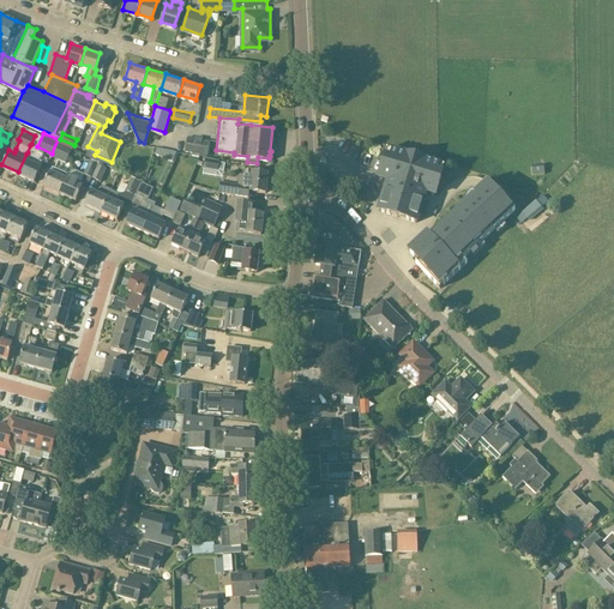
[(187,133),(185,149),(192,150),(192,152),(199,154),(200,151),(208,152),(210,137),(187,133)]
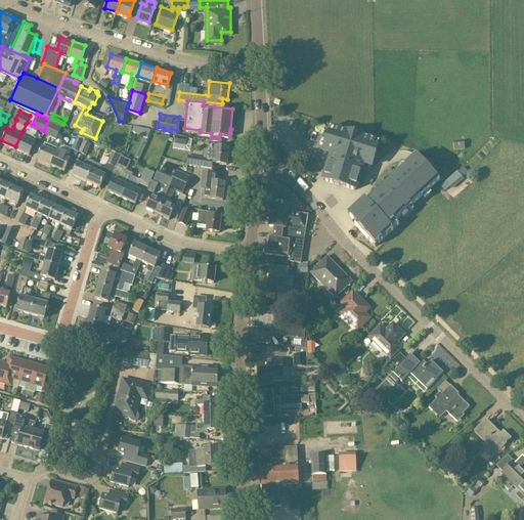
[(61,125),(49,119),(44,131),(56,137),(61,125)]
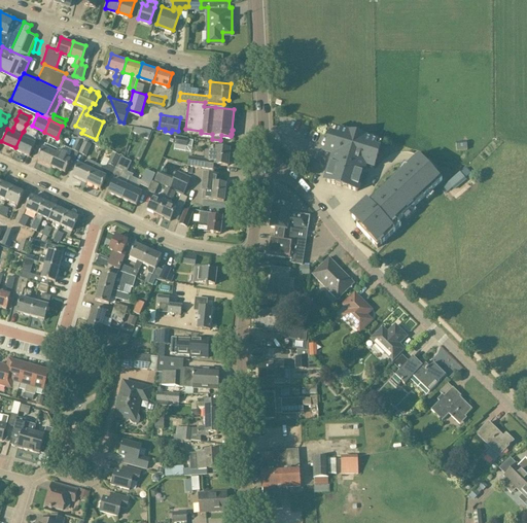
[(332,152),(325,178),(336,181),(337,180),(347,183),(347,185),(357,188),(365,163),(374,165),(379,146),(375,145),(377,139),(337,127),(337,128),(335,133),(330,132),(324,149),(332,152)]
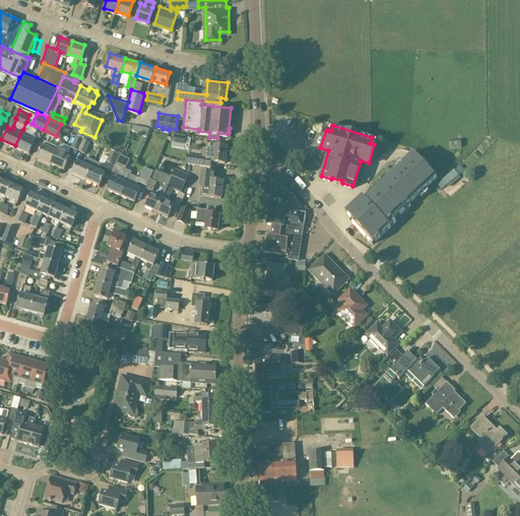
[(35,139),(29,137),(31,134),(22,130),(15,145),(29,152),(35,139)]
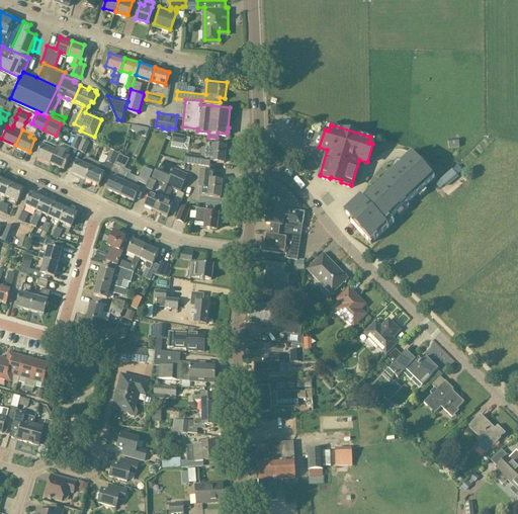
[(71,144),(78,148),(84,134),(77,131),(76,134),(75,134),(71,144)]
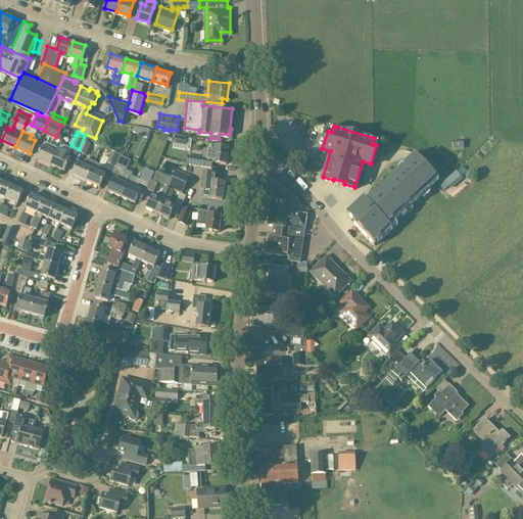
[(187,135),(176,133),(174,141),(186,143),(187,135)]
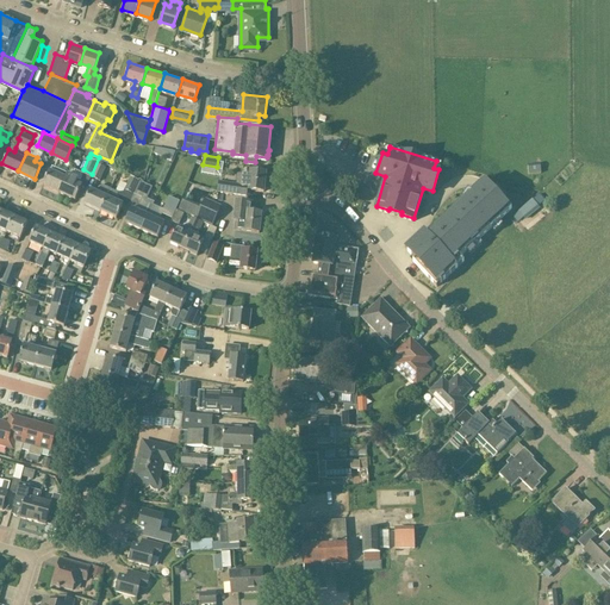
[(98,160),(92,174),(100,178),(106,164),(106,163),(98,160)]
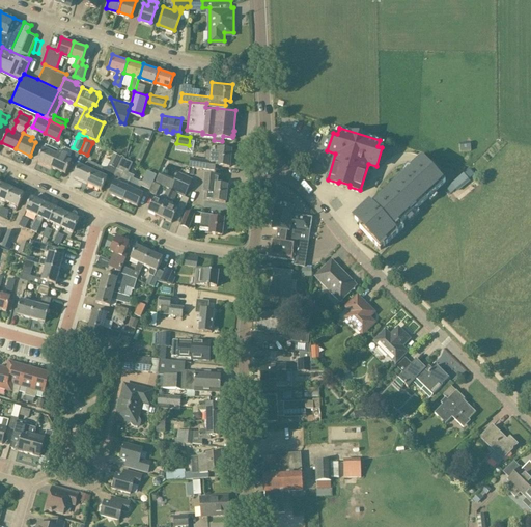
[(59,149),(52,165),(65,171),(72,159),(66,157),(67,154),(70,155),(73,147),(61,142),(59,149)]
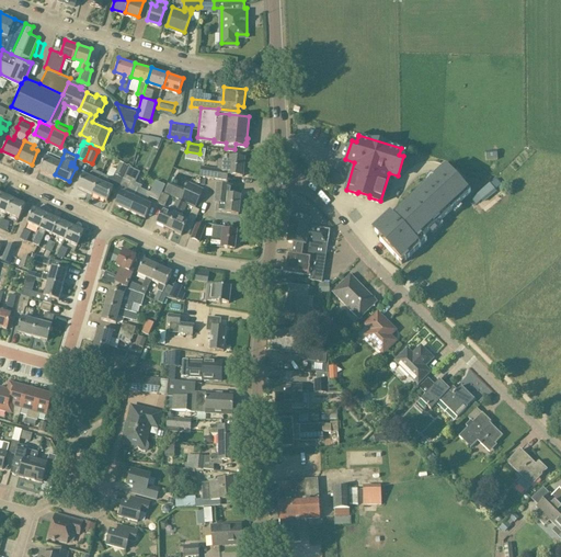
[(48,151),(47,155),(46,154),(39,168),(55,174),(63,158),(48,151)]
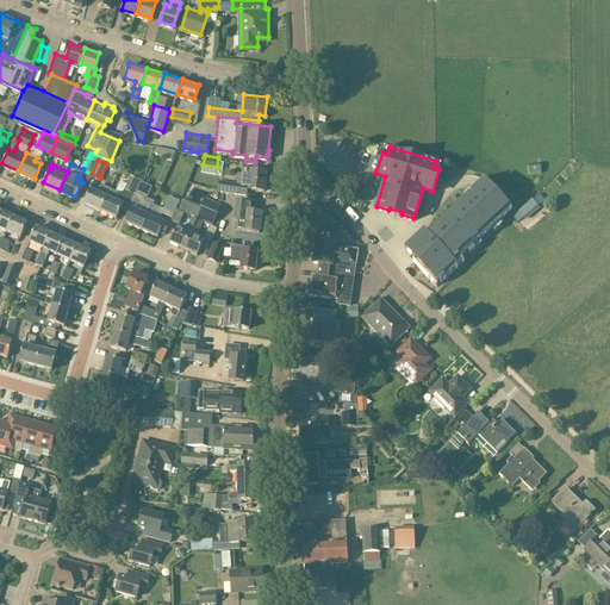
[(236,184),(249,185),(249,187),(265,188),(266,178),(268,178),(268,174),(266,173),(266,169),(250,168),(250,172),(238,169),(236,184)]
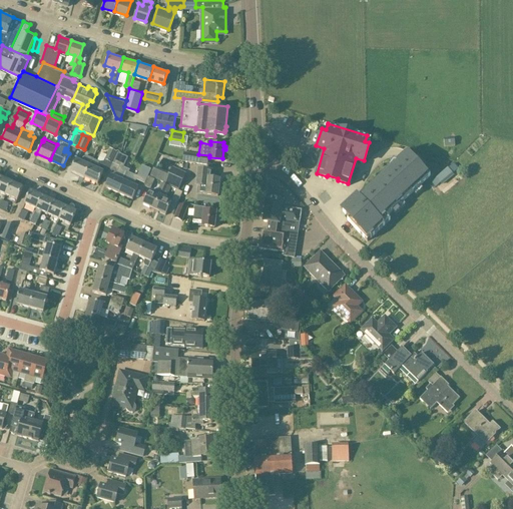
[(104,156),(112,160),(112,159),(111,159),(116,148),(110,145),(104,156)]
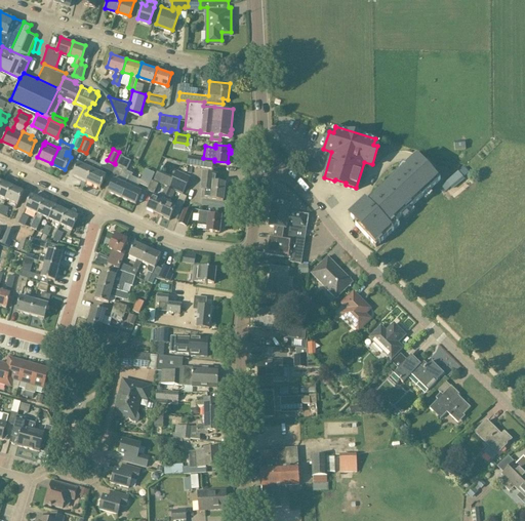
[(356,222),(375,244),(399,222),(396,218),(440,177),(416,152),(351,213),(358,221),(356,222)]
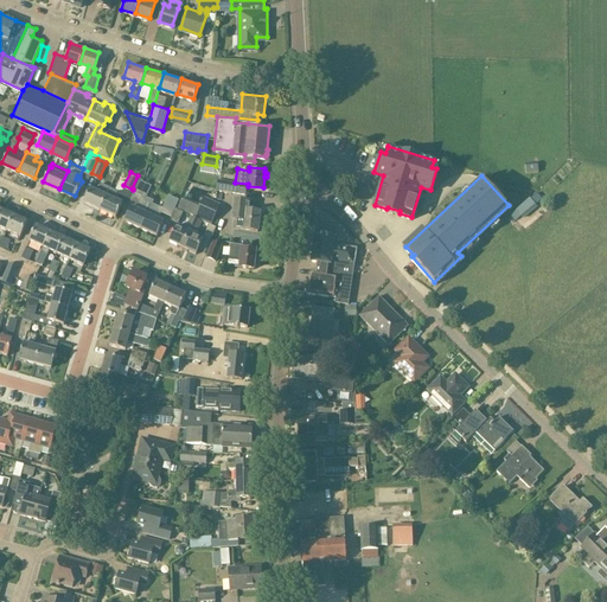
[(132,204),(125,218),(141,226),(149,207),(152,203),(153,199),(154,197),(145,193),(151,181),(139,177),(133,190),(128,199),(128,200),(129,200),(138,204),(136,206),(132,204)]
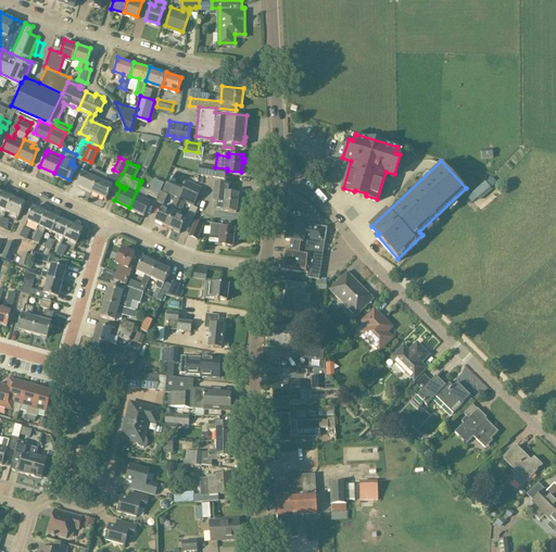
[(198,172),(213,174),(214,164),(200,162),(198,172)]
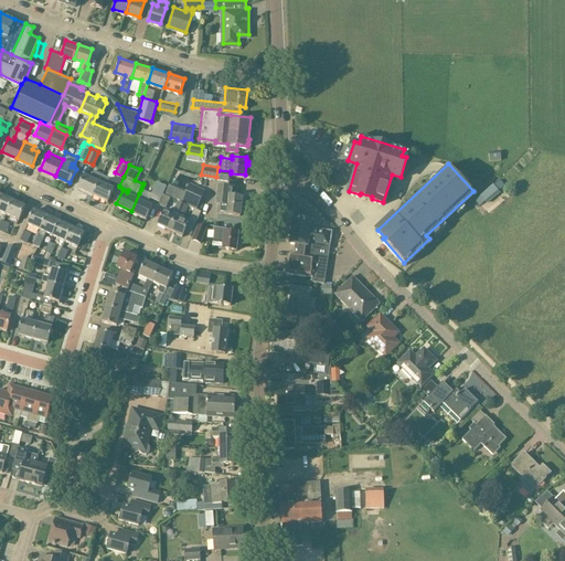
[(78,186),(93,193),(103,171),(94,168),(92,172),(91,171),(89,175),(84,172),(78,186)]
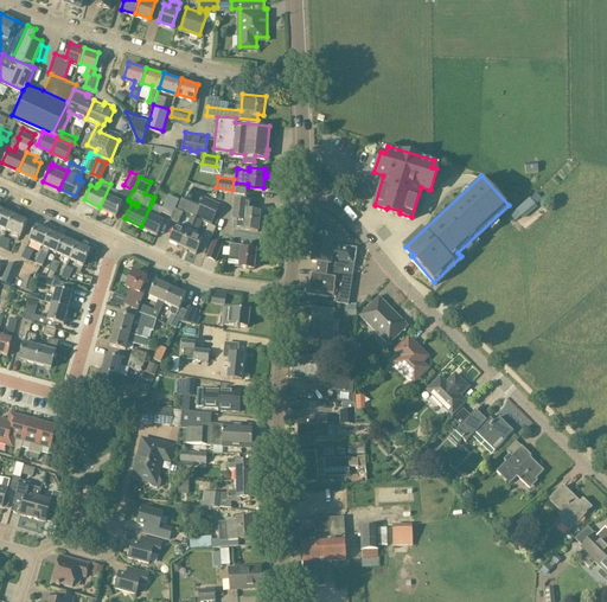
[(119,187),(110,184),(100,207),(116,215),(122,200),(117,198),(119,193),(116,192),(119,187)]
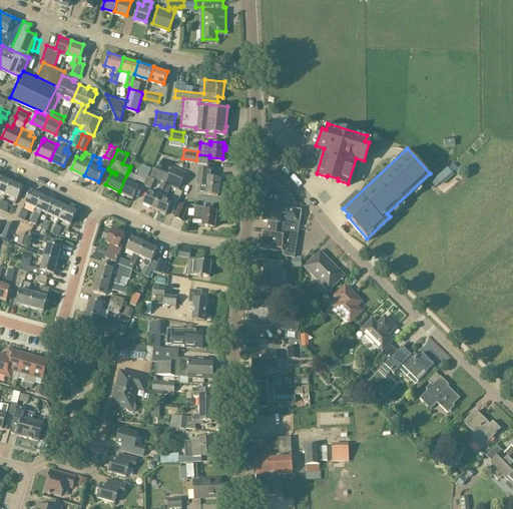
[(126,175),(119,191),(132,197),(138,185),(134,183),(137,176),(145,180),(148,173),(151,166),(143,162),(138,173),(129,168),(128,171),(126,175)]
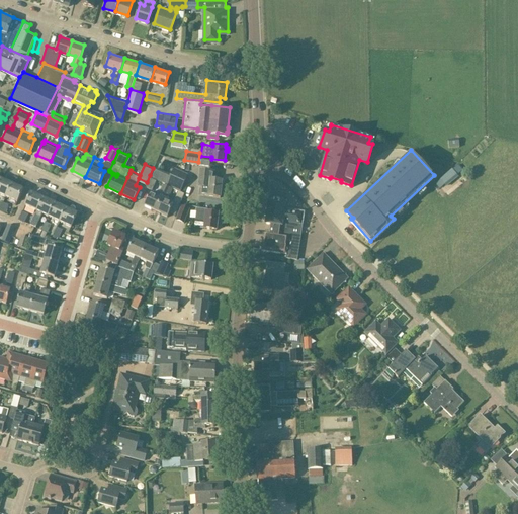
[(167,182),(166,182),(181,188),(188,172),(174,165),(171,173),(156,166),(152,174),(167,182)]
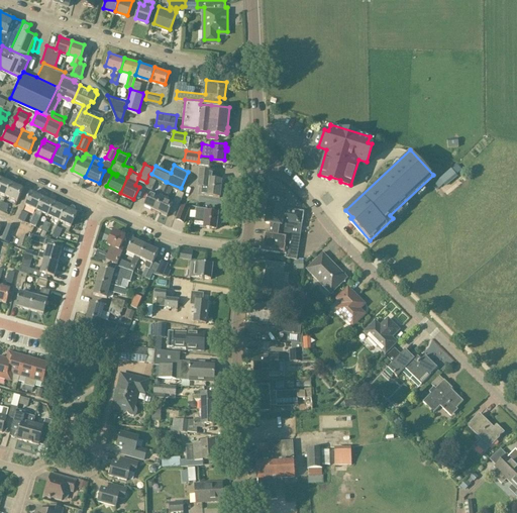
[(444,183),(457,173),(452,166),(438,176),(444,183)]
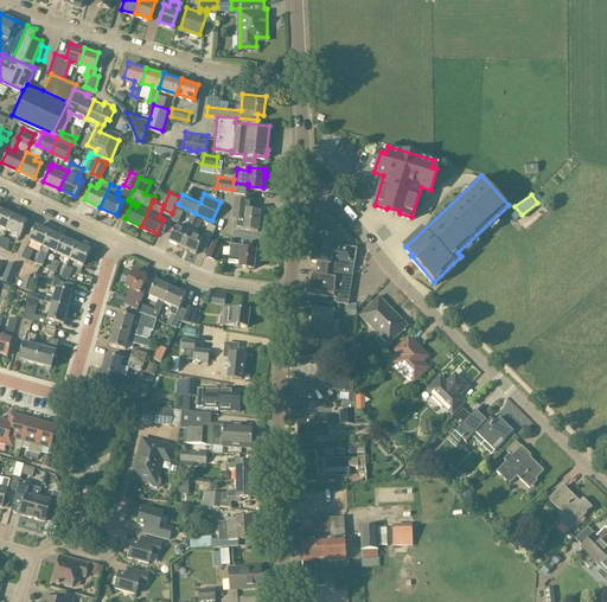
[(234,197),(231,217),(235,217),(234,226),(259,229),(260,210),(254,209),(255,199),(236,197),(234,197)]
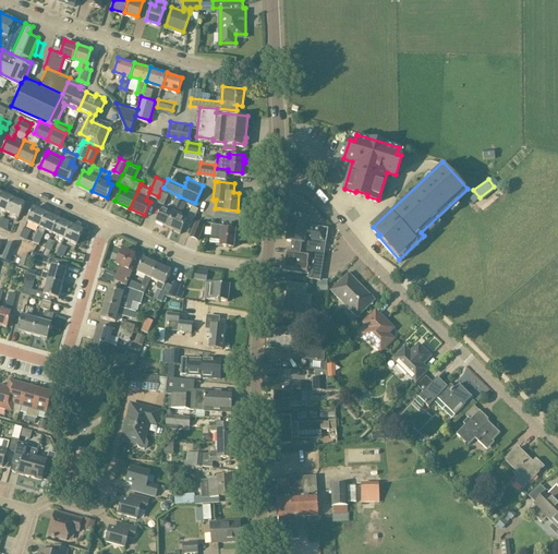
[(169,192),(161,189),(158,196),(156,200),(164,203),(169,192)]
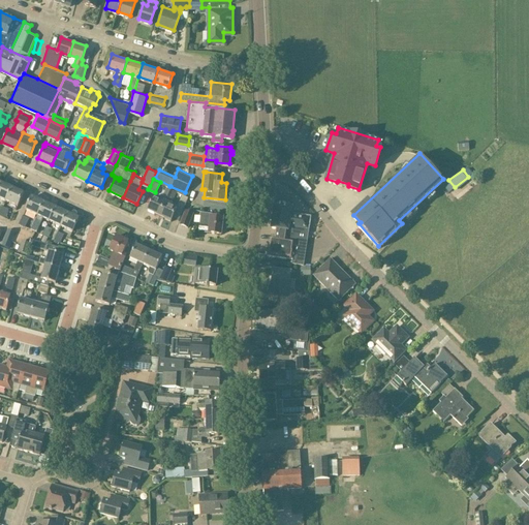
[(0,180),(0,195),(6,198),(12,185),(0,180)]
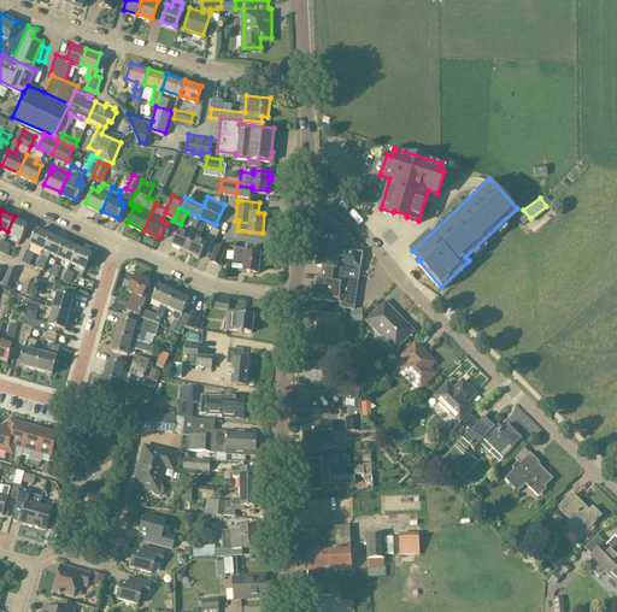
[(28,222),(15,216),(7,231),(21,237),(28,222)]
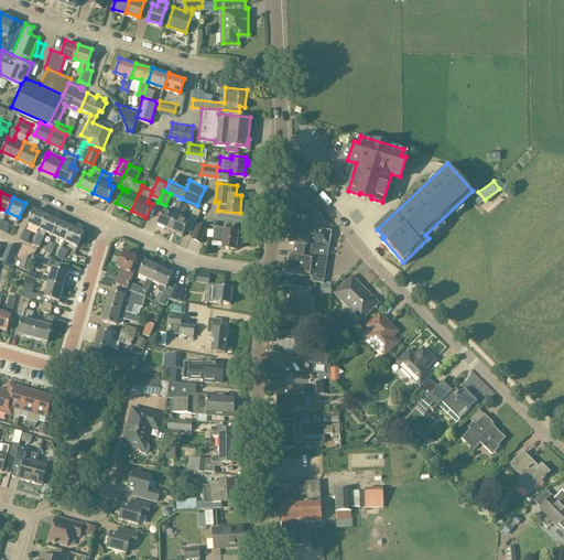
[(177,197),(171,210),(164,206),(156,222),(170,228),(183,200),(177,197)]
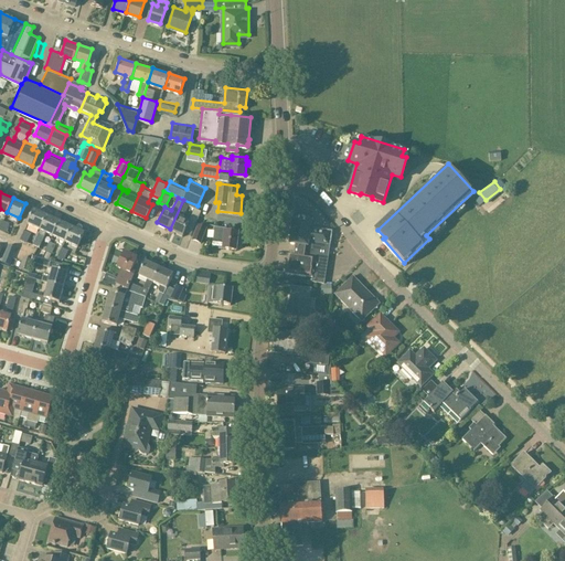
[(195,205),(189,219),(184,217),(187,212),(185,211),(189,203),(183,200),(170,229),(183,234),(185,229),(192,232),(202,209),(195,205)]
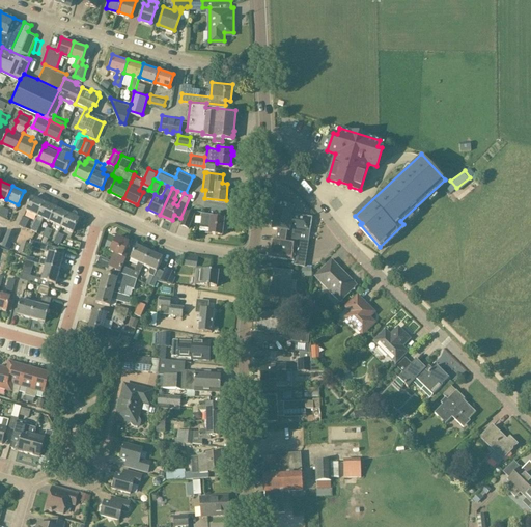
[(278,193),(277,200),(276,205),(275,214),(272,213),(271,218),(274,218),(273,226),(277,227),(276,237),(272,237),(269,254),(294,258),(292,262),(305,265),(309,238),(311,222),(312,215),(307,214),(306,214),(292,212),(292,209),(294,196),(278,193)]
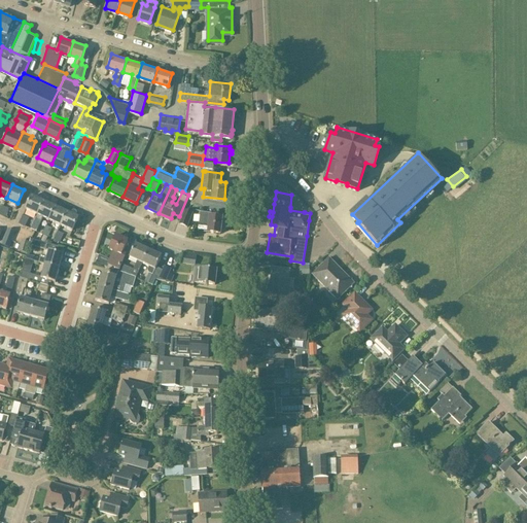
[(26,207),(37,212),(43,199),(32,194),(26,207)]
